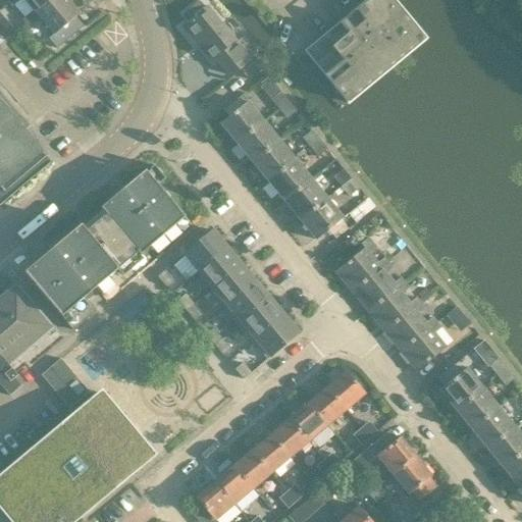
[(23,0),(34,10),(36,14),(53,0),(5,0),(11,6),(17,0),(23,0)]
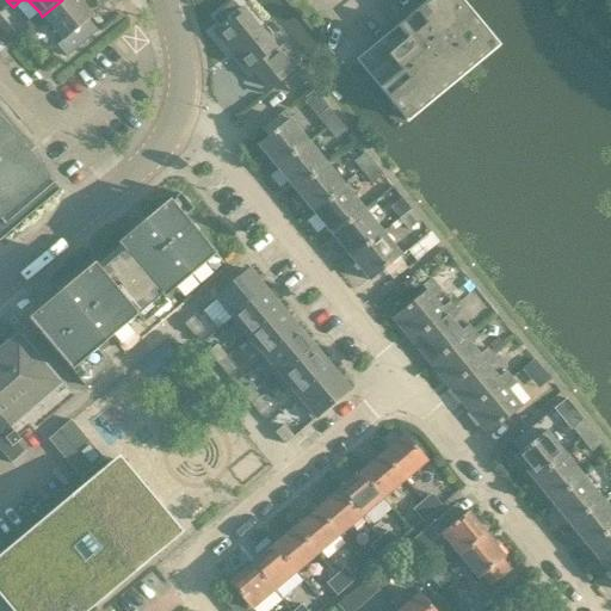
[(92,17),(76,0),(62,0),(42,17),(39,12),(26,23),(32,31),(47,19),(65,41),(92,17)]
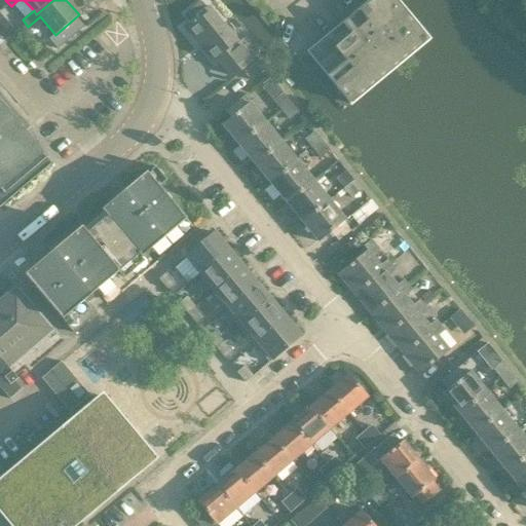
[(370,0),(350,16),(308,52),(351,104),(428,40),(396,0),(370,0)]
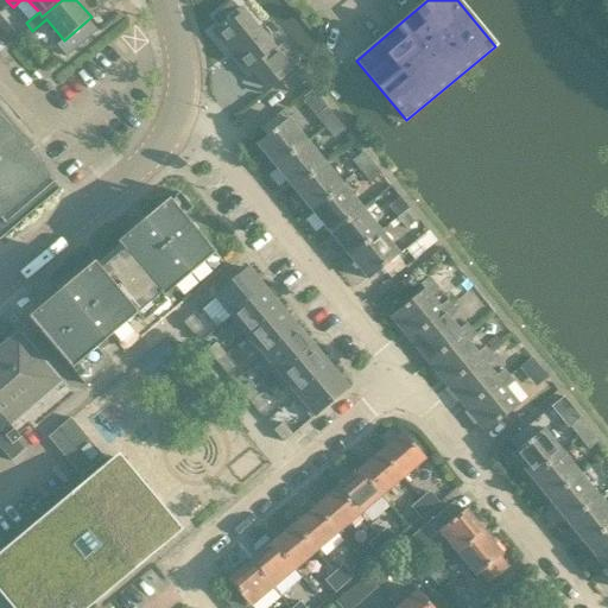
[(222,24),(211,32),(226,50),(228,46),(249,73),(246,75),(247,76),(254,70),(268,88),(264,92),(263,90),(260,93),(263,94),(299,64),(283,44),(276,49),(242,8),(239,11),(232,1),(215,16),(222,24)]
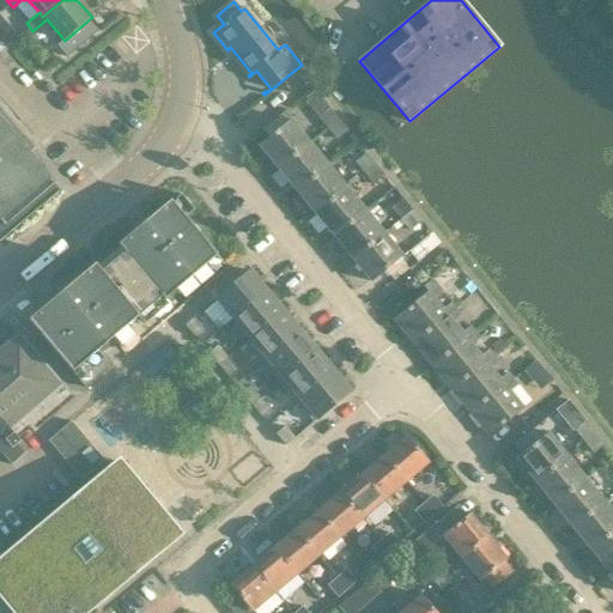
[(303,68),(283,85),(291,95),(310,79),(303,68)]
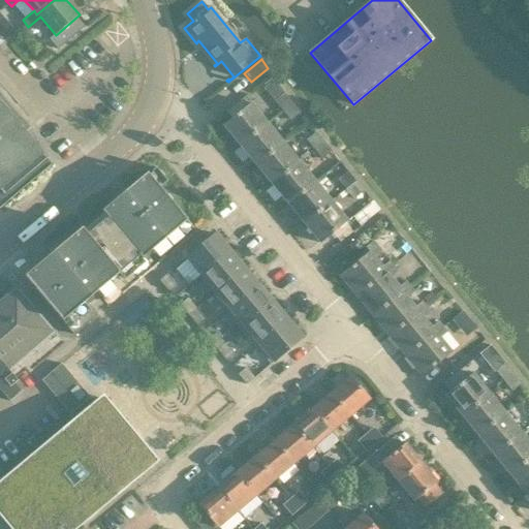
[(274,101),(282,112),(292,103),(284,93),(274,101)]
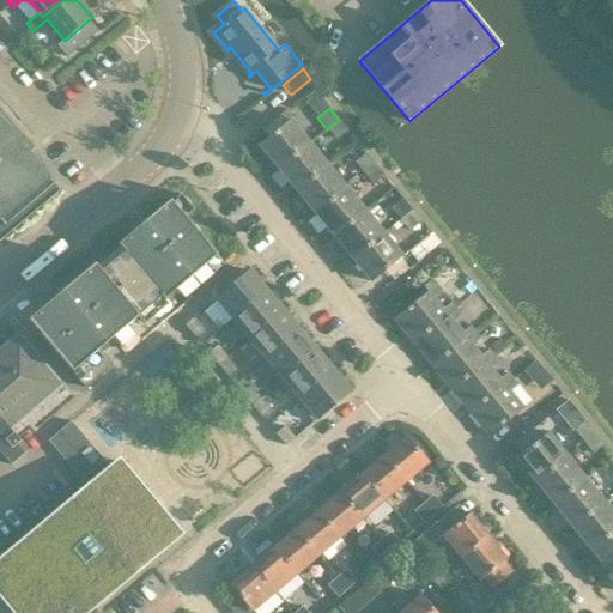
[(0,219),(0,220),(5,225),(54,184),(49,178),(50,178),(29,153),(0,119),(0,219)]
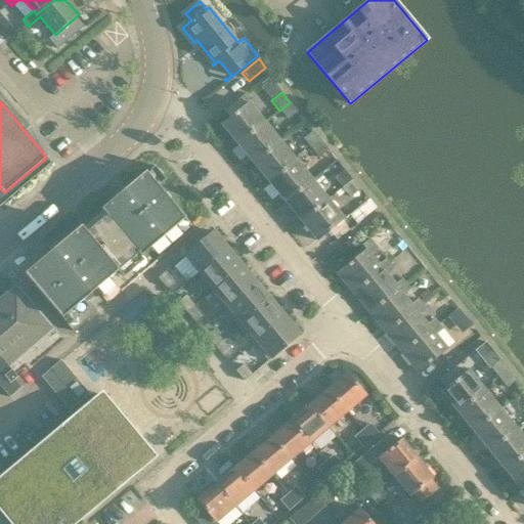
[(297,112),(290,102),(279,111),(288,120),(297,112)]
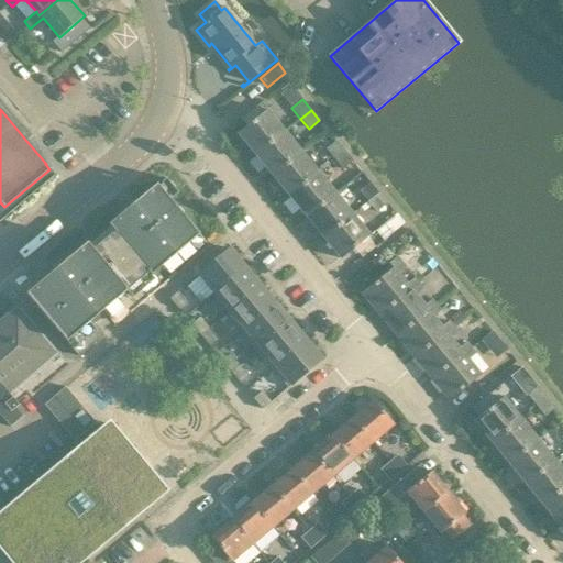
[(236,134),(254,155),(282,132),(264,111),(236,134)]
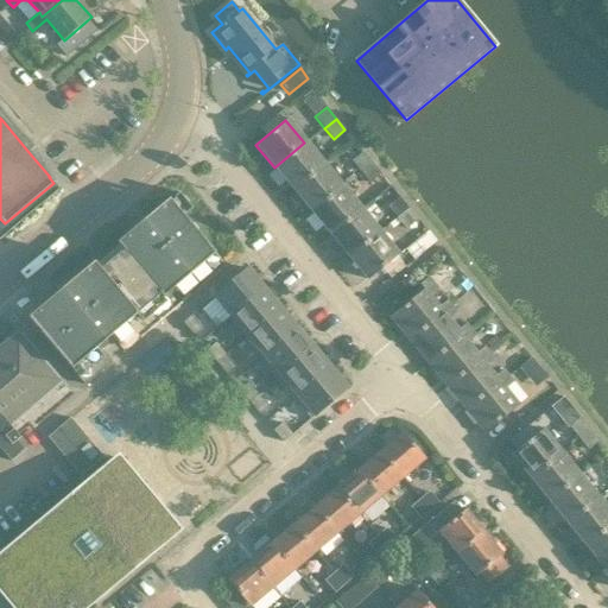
[(304,143),(274,168),(293,190),(323,166),(304,143)]
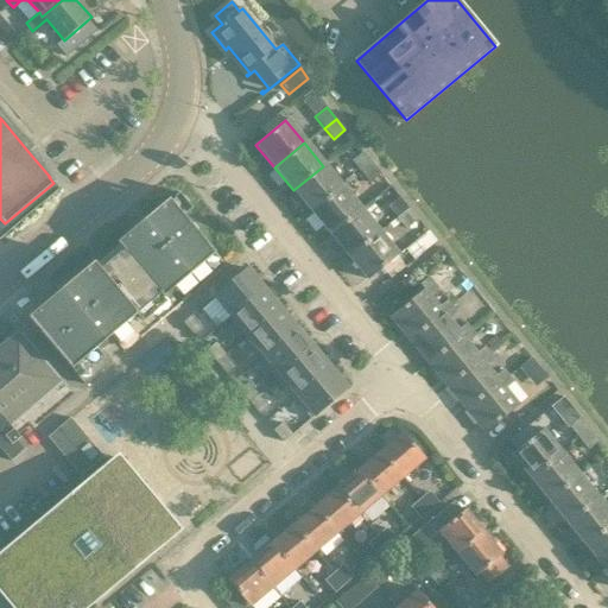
[(352,162),(361,172),(373,163),(363,151),(352,162)]
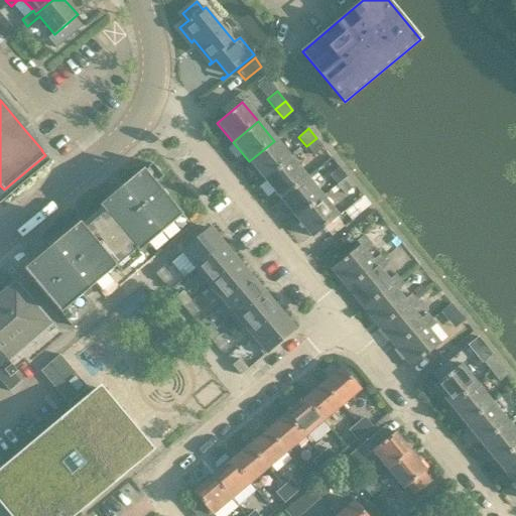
[(324,147),(316,138),(306,146),(313,156),(324,147)]
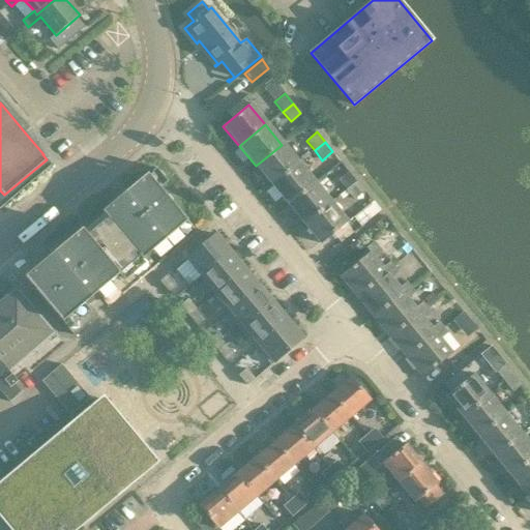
[(282,145),(256,166),(271,185),(297,164),(282,145)]
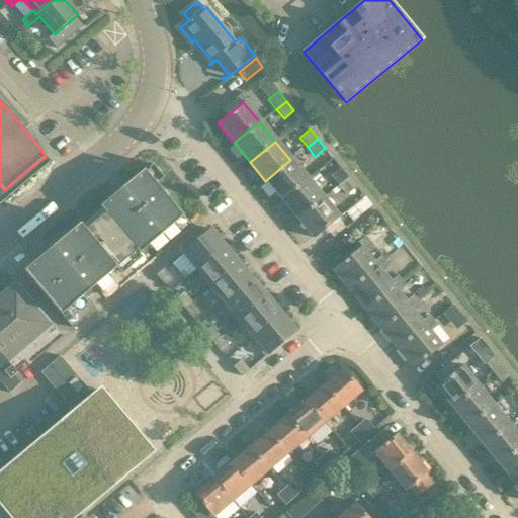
[(290,160),(265,181),(281,200),(308,180),(290,160)]
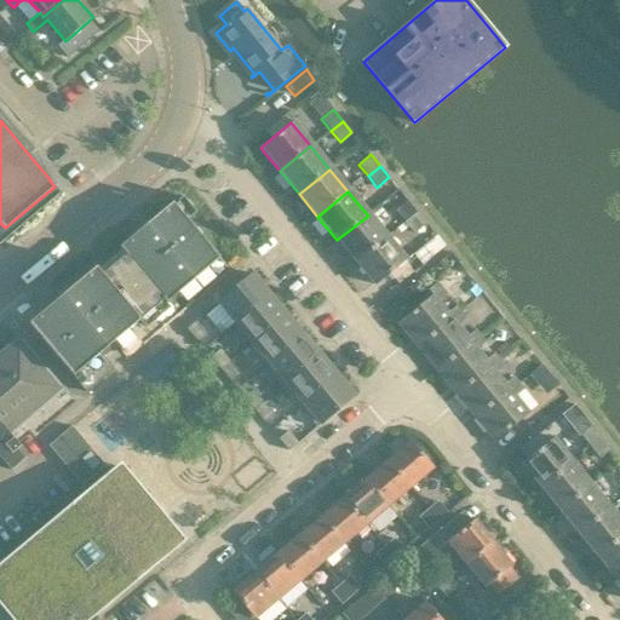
[(57,299),(29,323),(86,392),(113,369),(99,354),(164,300),(166,303),(219,258),(187,220),(195,212),(182,197),(173,205),(172,204),(120,247),(126,254),(102,275),(96,268),(57,299)]
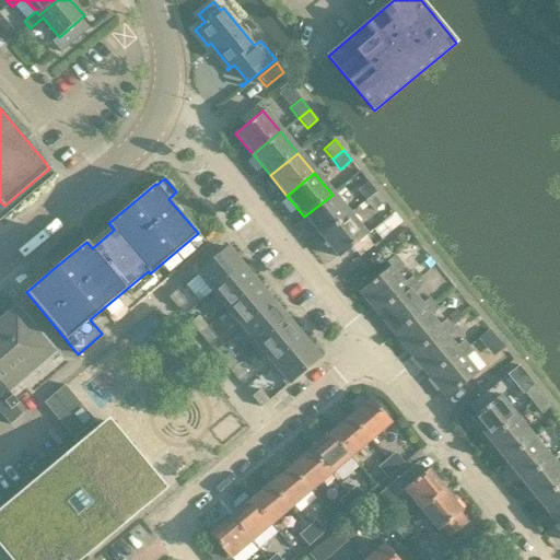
[(358,190),(365,201),(376,193),(368,182),(358,190)]
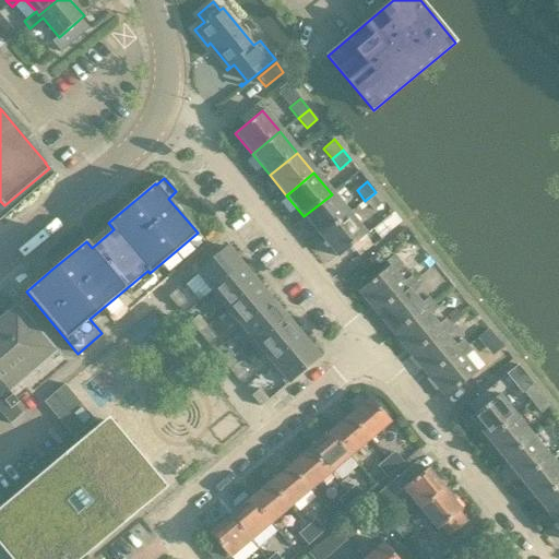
[(383,202),(376,192),(365,201),(373,211),(383,202)]
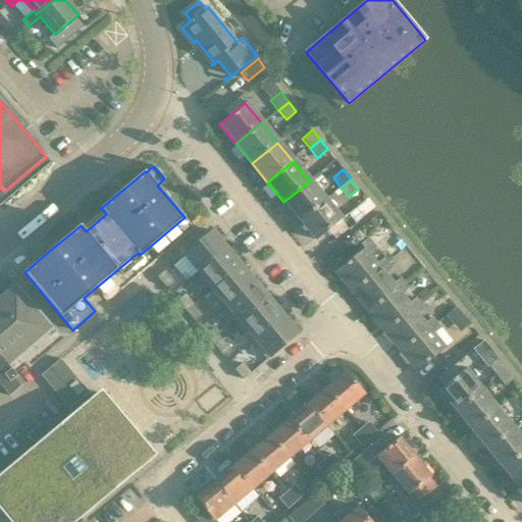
[(310,181),(283,202),(300,222),(309,214),(326,201),(310,181)]
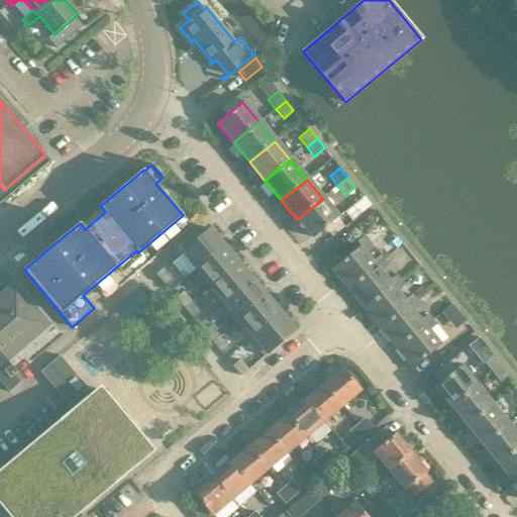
[(364,196),(349,208),(357,217),(372,205),(365,197),(364,196)]
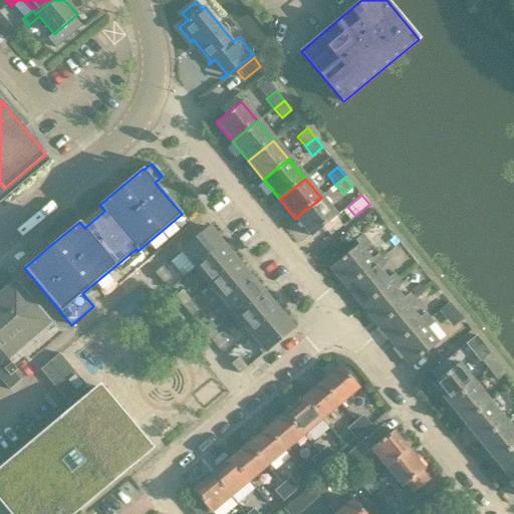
[(304,211),(295,219),(310,237),(335,216),(321,198),(304,211)]
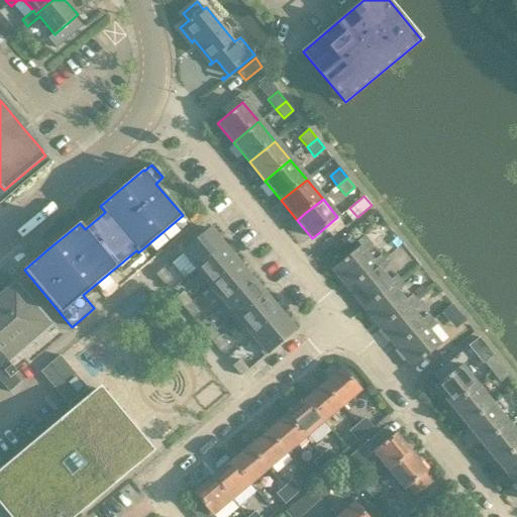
[(182,253),(171,264),(184,280),(195,270),(197,271),(227,246),(211,228),(182,253)]
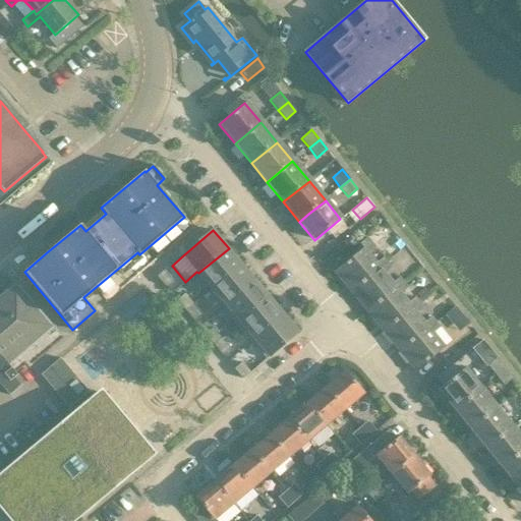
[(357,252),(334,271),(336,274),(338,272),(346,282),(344,284),(352,293),(354,291),(387,264),(382,258),(377,263),(369,253),(374,249),(365,238),(359,243),(359,244),(354,248),(357,252)]
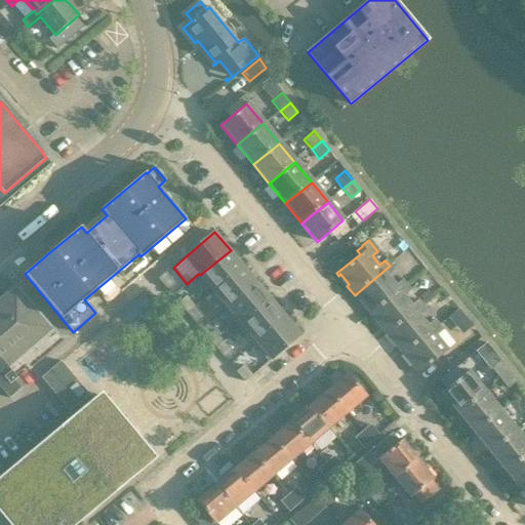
[(231,250),(200,275),(213,291),(244,267),(231,250)]
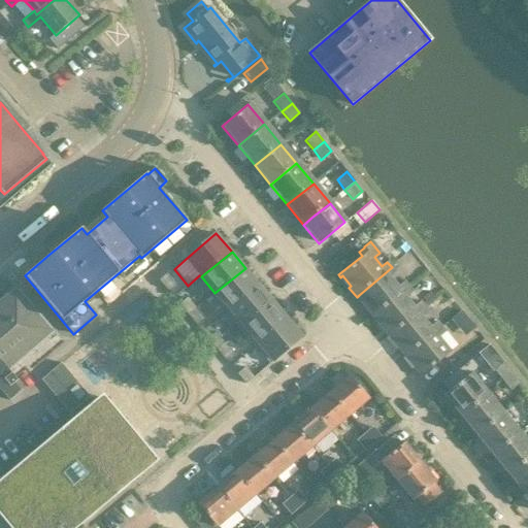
[(392,267),(359,295),(367,305),(365,307),(373,318),(375,316),(408,287),(403,282),(398,287),(390,277),(396,272),(392,267)]
